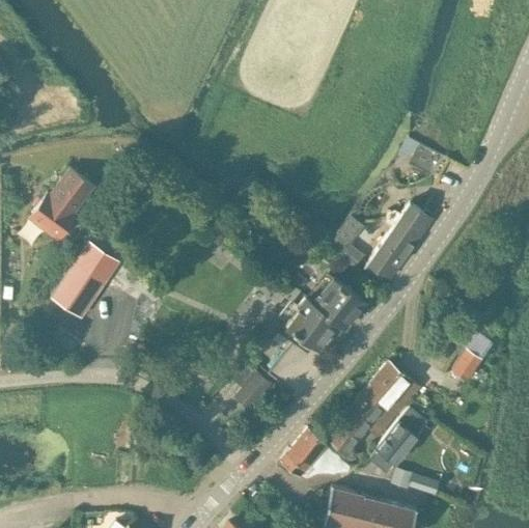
[(433,178),(446,160),(425,145),(413,164),(433,178)]
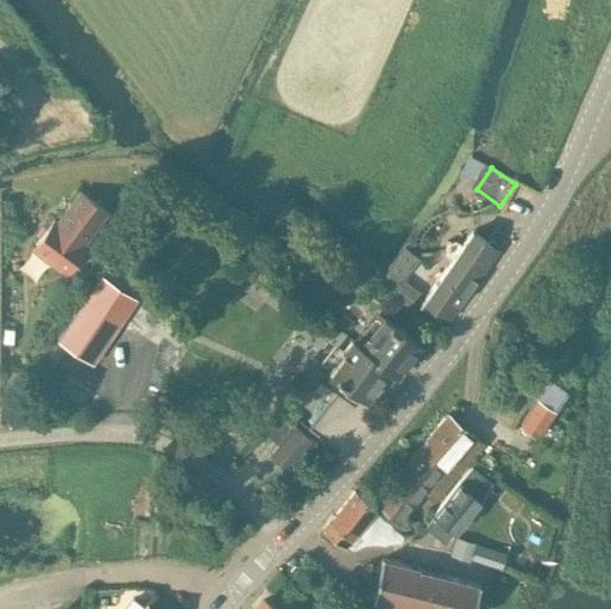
[(56,224),(35,251),(36,253),(35,255),(49,266),(52,263),(68,276),(89,249),(86,247),(109,214),(83,195),(59,226),(56,224)]
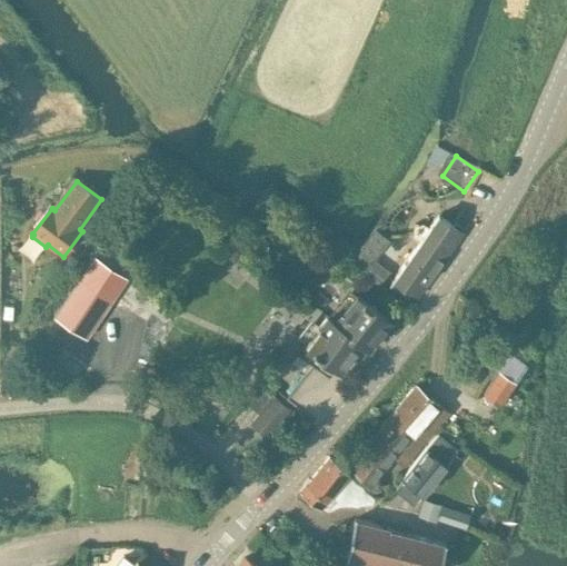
[(418,299),(464,235),(440,218),(391,288),(410,300),(414,296),(418,299)]
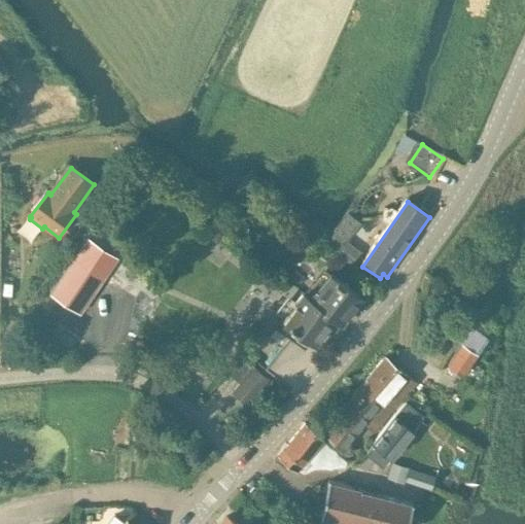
[(342,239),(334,249),(353,266),(362,254),(342,239)]
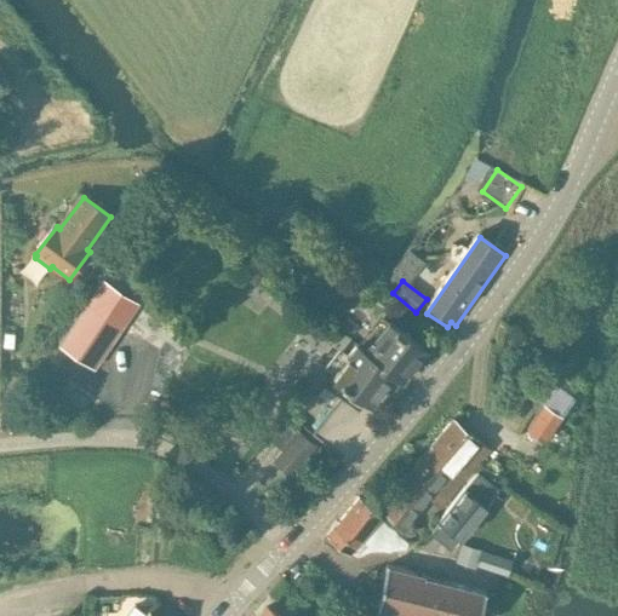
[(106,282),(62,347),(96,370),(139,305),(106,282)]
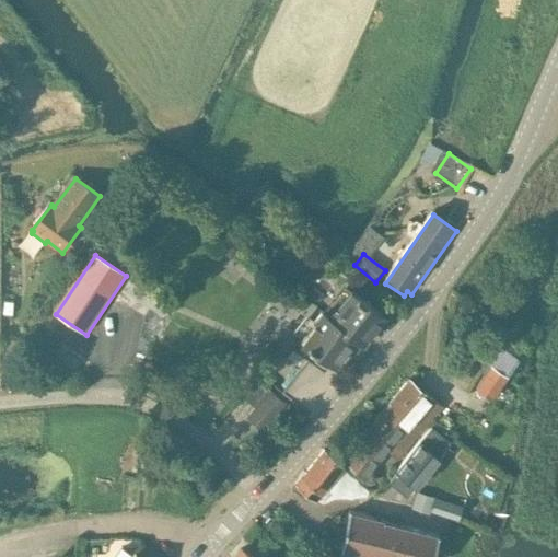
[(358,341),(357,341),(364,347),(386,318),(352,291),(330,318),(330,320),(358,341)]
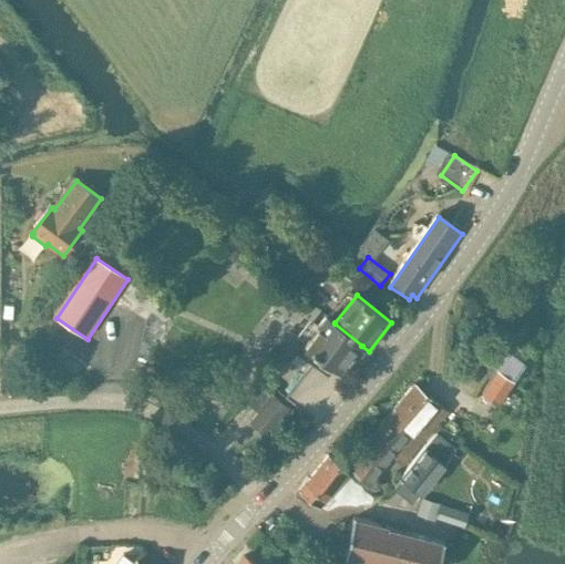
[(335,324),(335,322),(328,317),(306,346),(340,373),(361,346),(362,346),(335,324)]
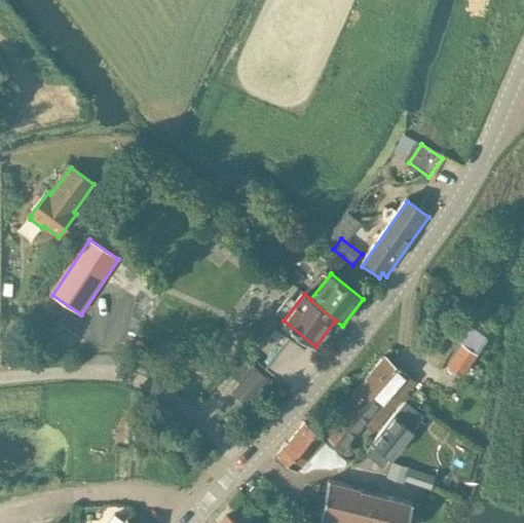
[(462,313),(457,322),(459,323),(465,327),(468,328),(474,320),(463,312),(462,313)]
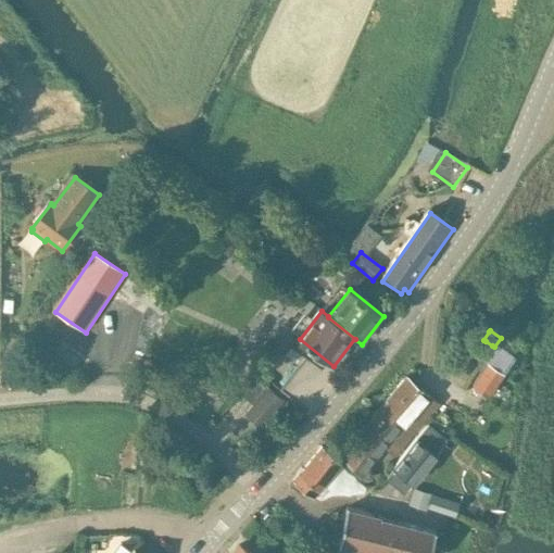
[(489,366),(474,389),(490,399),(504,377),(500,374),(489,366)]
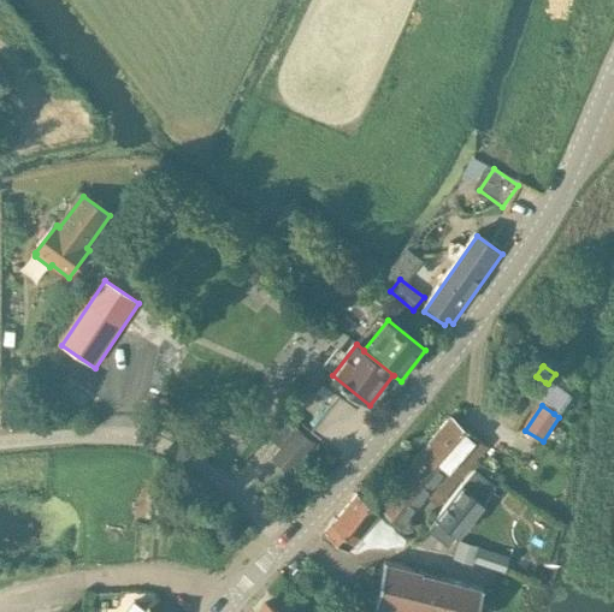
[(434,441),(459,461),(477,440),(452,420),(434,441)]
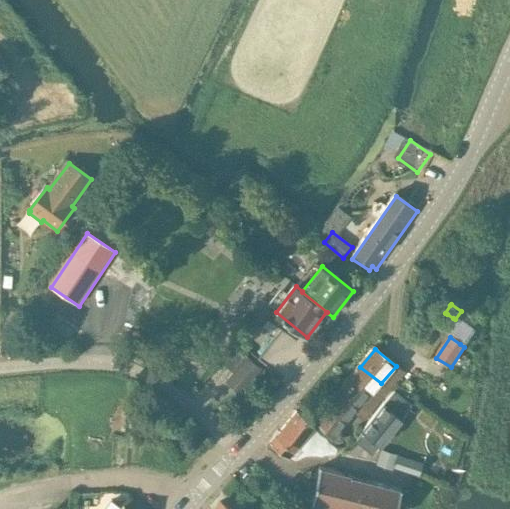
[(247,359),(227,383),(242,395),(262,371),(247,359)]
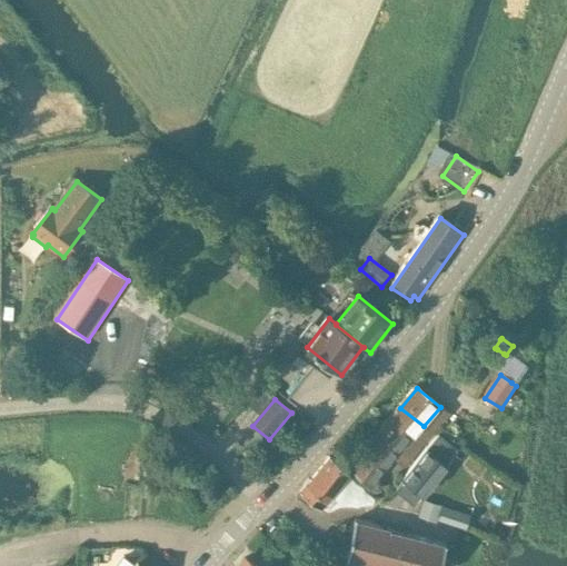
[(390,420),(414,439),(424,426),(400,408),(390,420)]
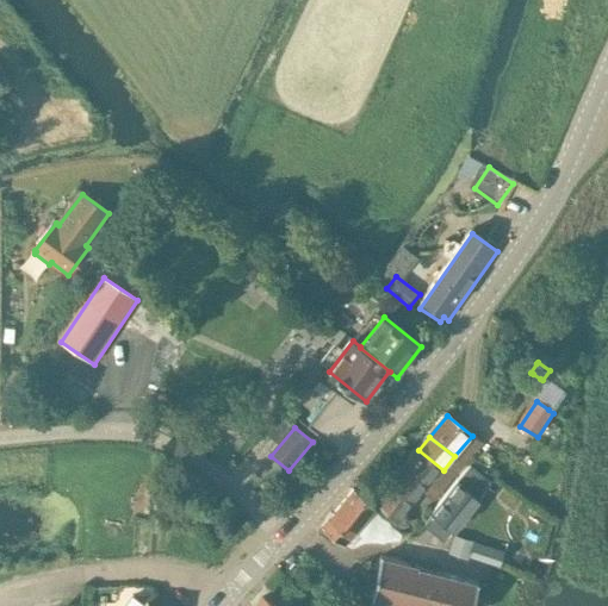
[(404,468),(429,488),(444,470),(419,450),(404,468)]
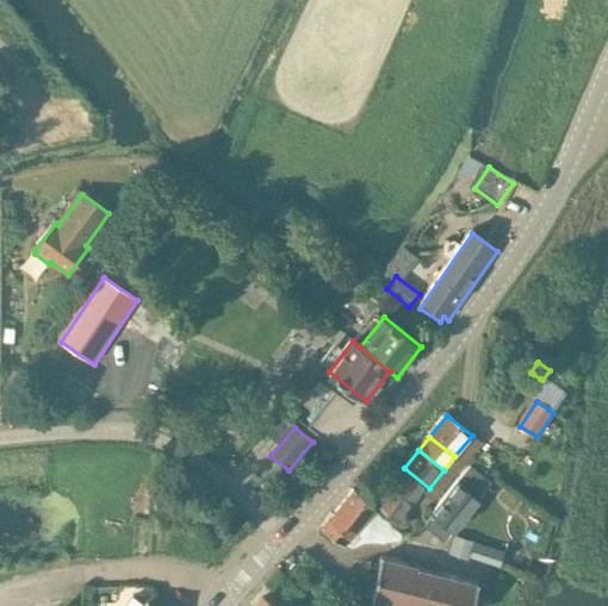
[(492,483),(471,467),(423,526),(445,543),(492,483)]
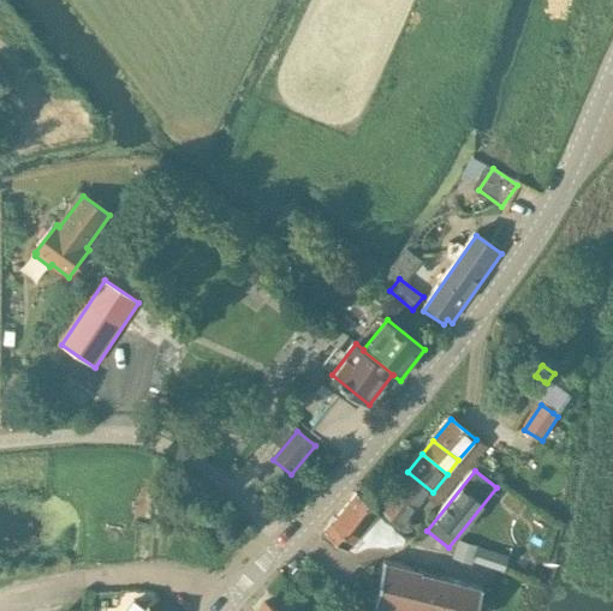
[(393,489),(418,509),(433,492),(408,472),(393,489)]
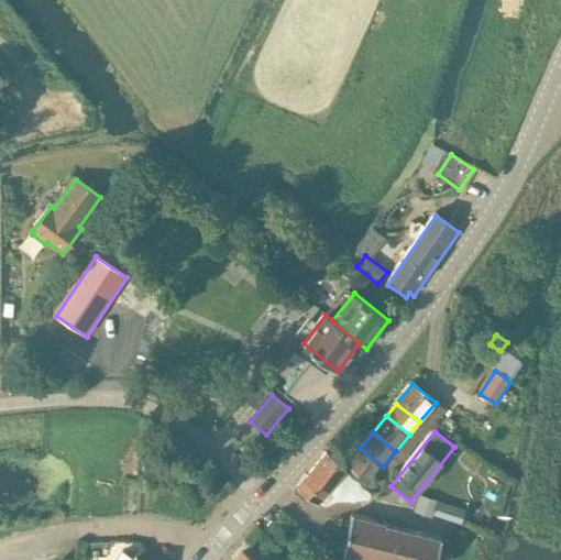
[(383,467),(360,448),(347,464),(370,483),(383,467)]
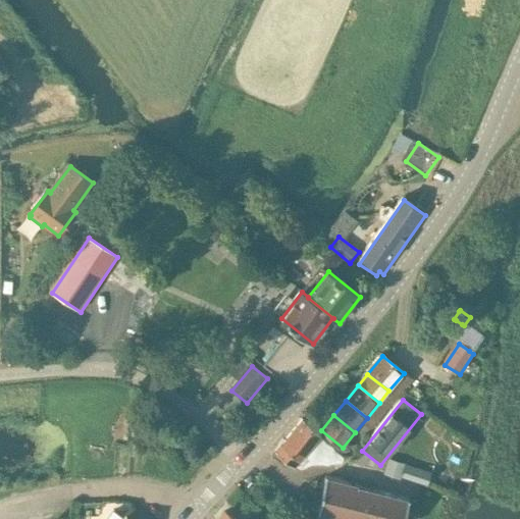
[(295,469),(321,435),(303,420),(276,454),(295,469)]
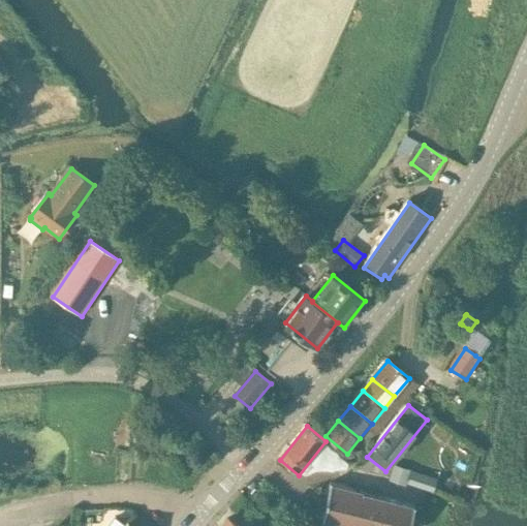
[(395,466),(391,482),(407,487),(411,471),(395,466)]
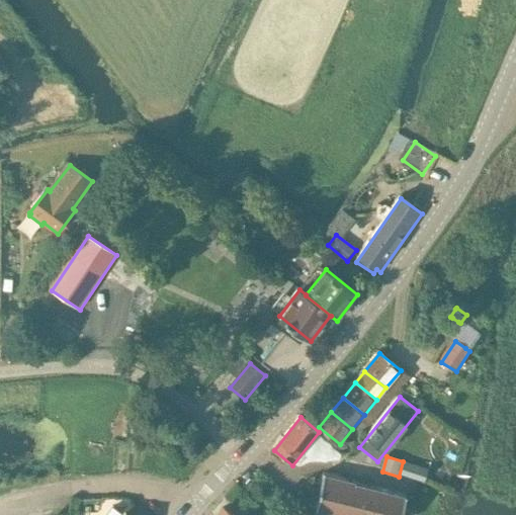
[(424,482),(428,469),(404,462),(399,475),(424,482)]
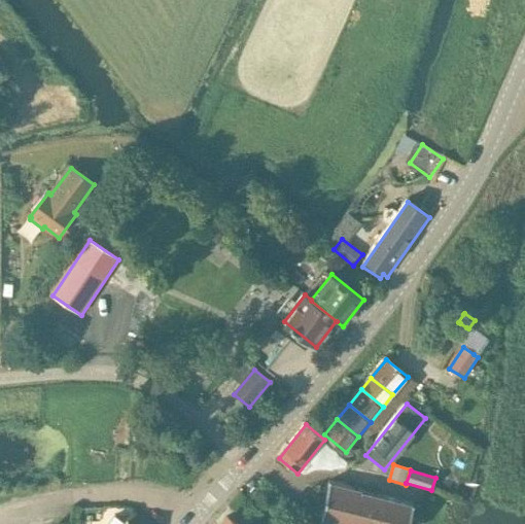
[(409,523),(414,503),(361,492),(361,490),(328,483),(320,520),(338,523),(409,523)]
